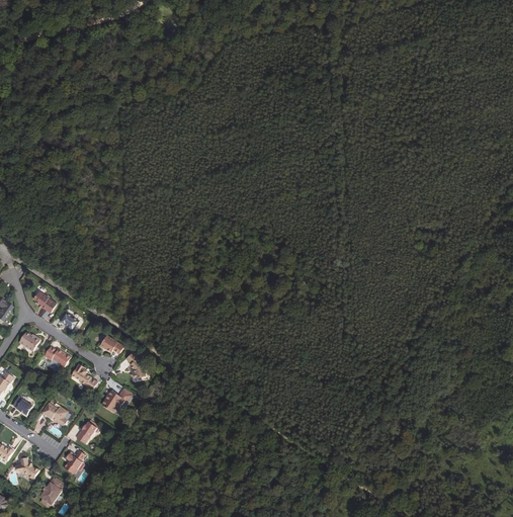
[(47,298),(48,297),(38,291),(33,298),(36,300),(35,302),(41,307),(50,313),(56,305),(47,298)]
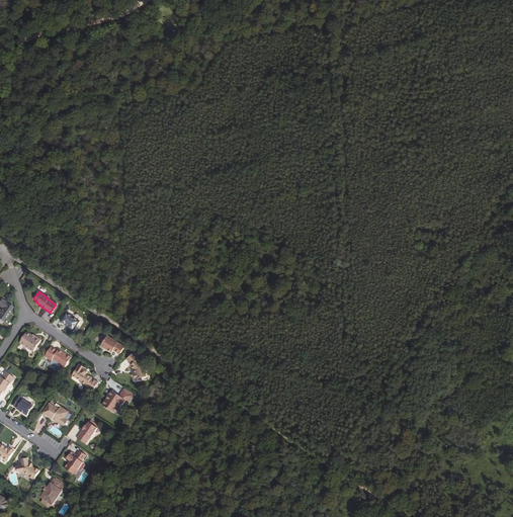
[(3,306),(3,307),(0,310),(0,318),(3,321),(9,312),(8,311),(9,310),(10,310),(13,306),(2,297),(0,299),(0,304),(1,305),(1,304),(3,306)]
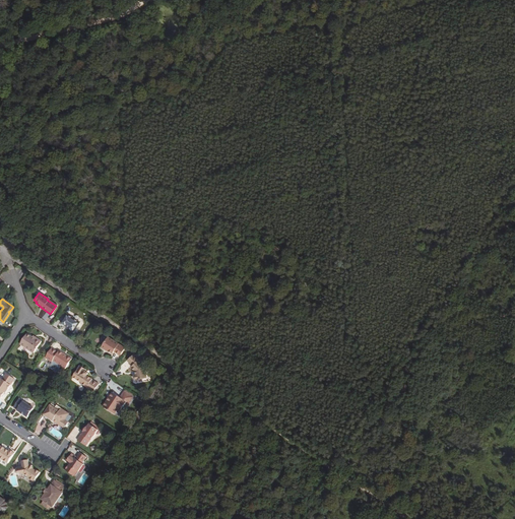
[(72,331),(79,321),(67,314),(60,323),(72,331)]
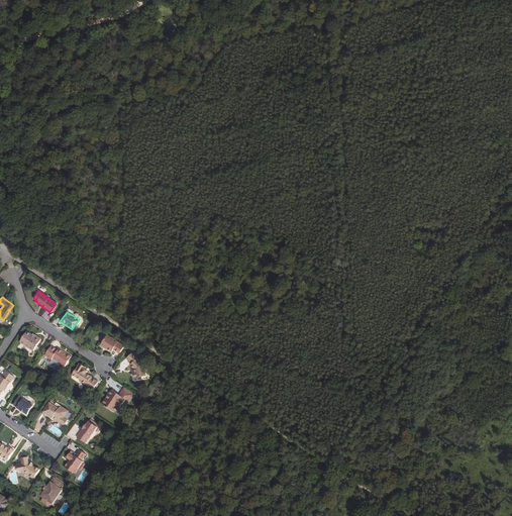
[(26,332),(19,341),(33,351),(41,339),(35,335),(34,336),(26,332)]
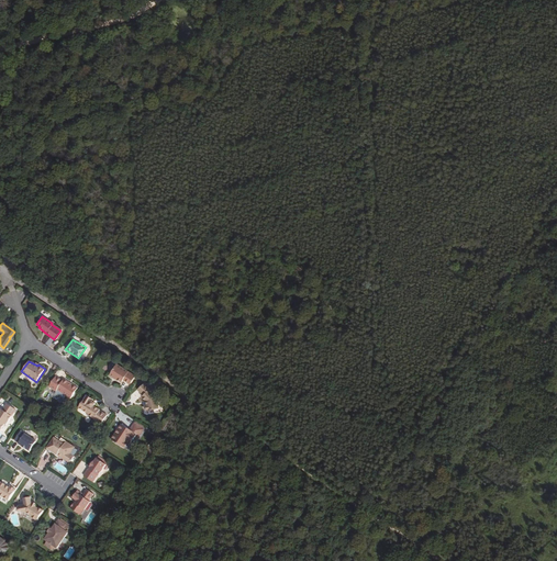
[(134,376),(115,363),(108,374),(112,378),(112,377),(121,382),(122,380),(129,383),(134,376)]
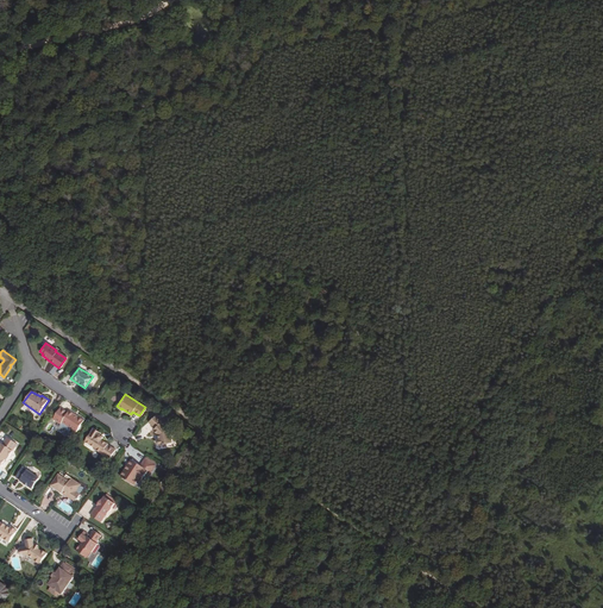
[(85,421),(70,411),(69,412),(61,407),(54,419),(61,424),(62,422),(77,432),(85,421)]
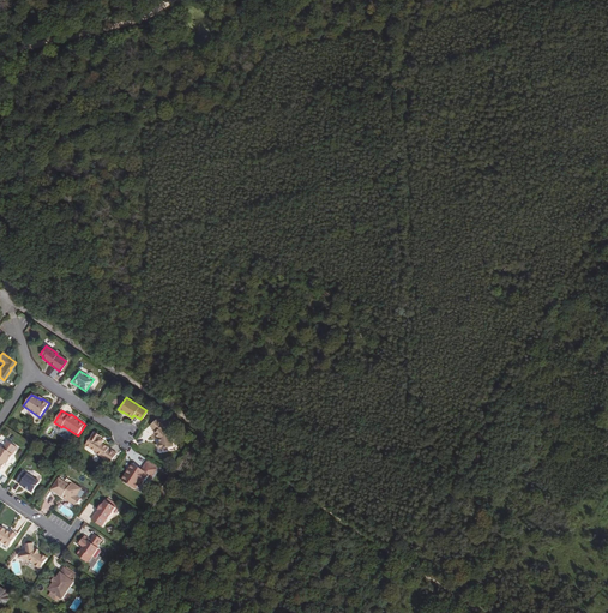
[(173,446),(170,433),(163,426),(164,425),(157,418),(149,425),(155,432),(154,432),(158,438),(158,442),(158,444),(160,446),(162,448),(166,448),(173,446)]
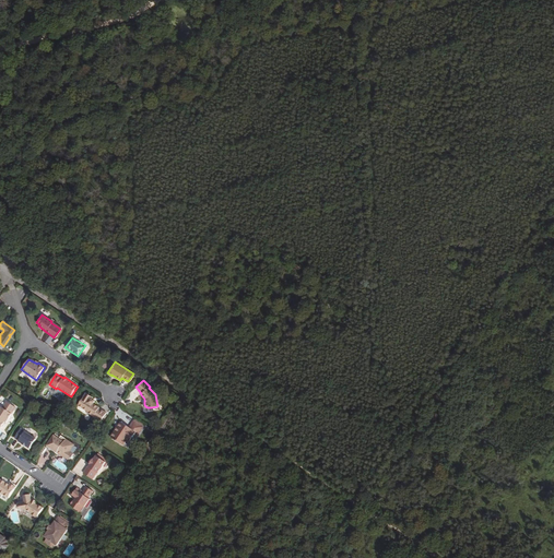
[(90,400),(92,396),(86,393),(79,404),(87,411),(86,412),(93,416),(92,417),(99,422),(106,413),(97,408),(98,407),(93,403),(94,402),(90,400)]
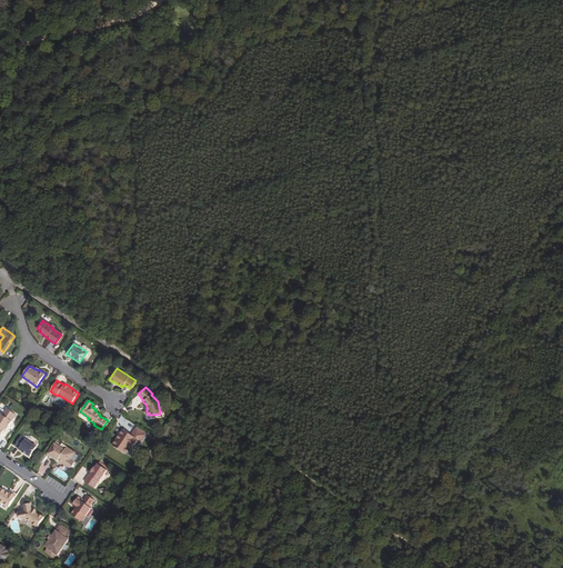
[(0,410),(0,434),(4,428),(7,429),(18,414),(7,407),(3,412),(0,410)]
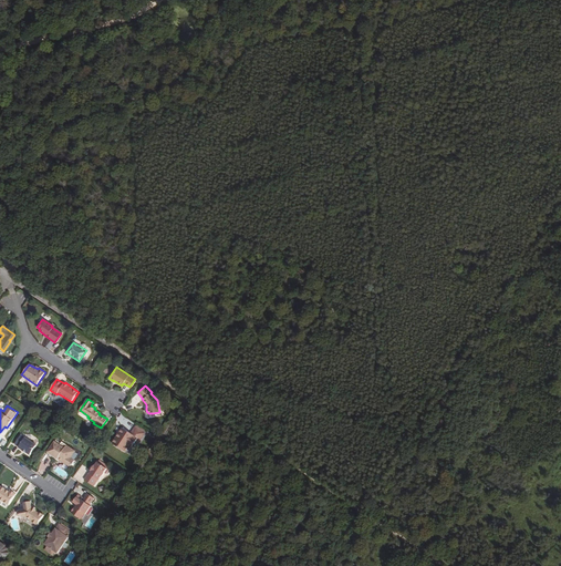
[(136,422),(134,426),(143,432),(145,429),(136,422)]
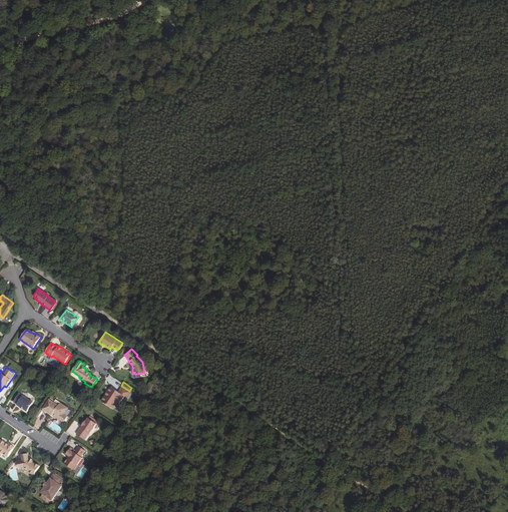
[(125,397),(129,391),(121,386),(117,391),(109,386),(105,391),(108,393),(106,396),(102,396),(100,400),(101,402),(111,408),(116,400),(119,401),(122,396),(125,397)]
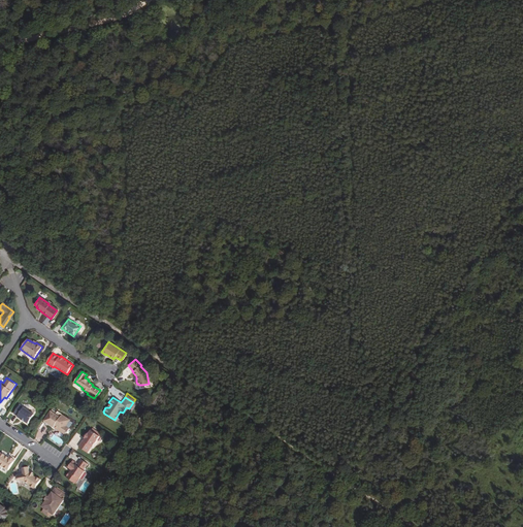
[(29,423),(35,415),(21,405),(14,414),(29,423)]
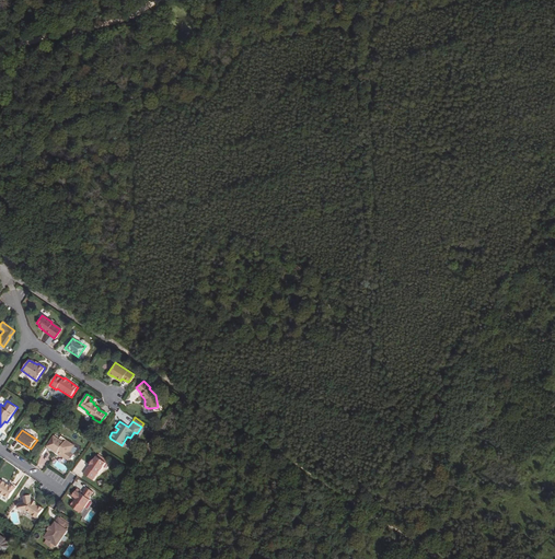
[(69,463),(74,456),(69,453),(73,445),(62,439),(60,441),(54,438),(47,447),(69,463)]
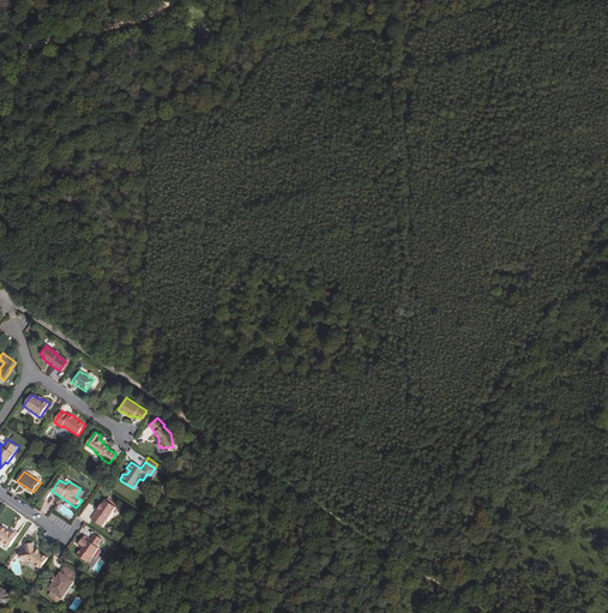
[(92,517),(102,524),(107,517),(108,518),(116,506),(107,499),(104,503),(103,502),(92,517)]
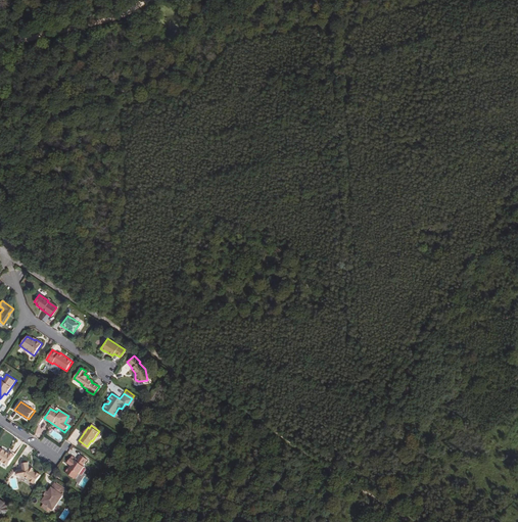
[(1,446),(0,447),(0,458),(8,464),(15,455),(9,451),(9,452),(1,446)]
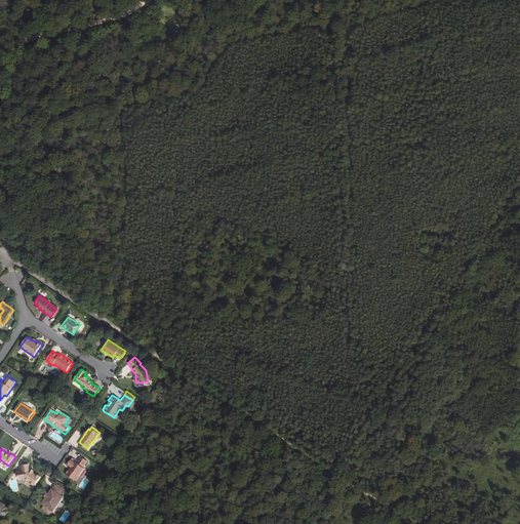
[(73,467),(69,474),(77,479),(81,474),(83,475),(88,467),(86,466),(90,460),(84,456),(80,462),(73,459),(70,465),(73,467)]
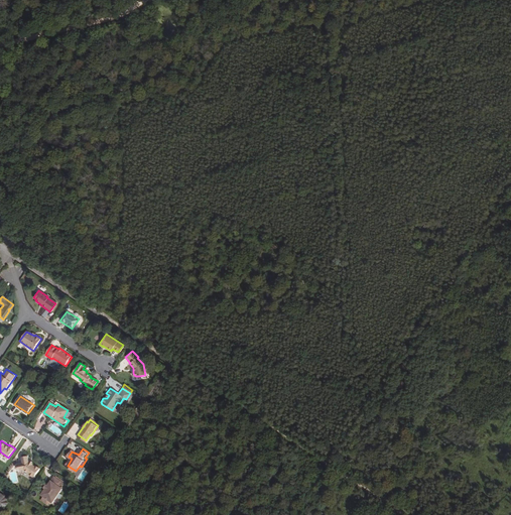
[(22,454),(23,460),(17,461),(18,468),(24,467),(29,470),(28,471),(34,475),(40,465),(36,462),(35,463),(33,462),(33,459),(29,459),(29,453),(22,454)]
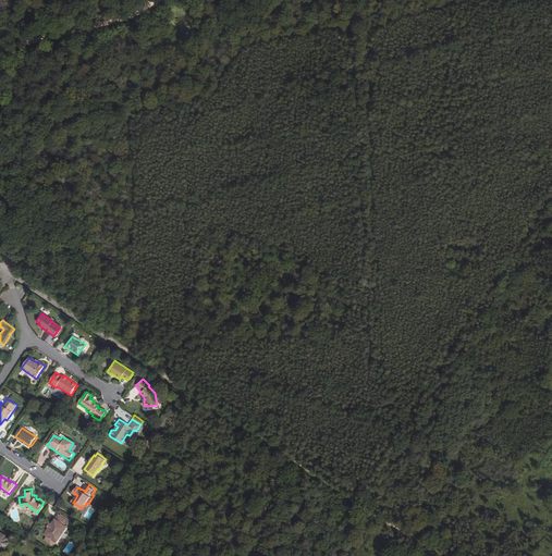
[(89,518),(96,521),(100,510),(94,507),(89,518)]
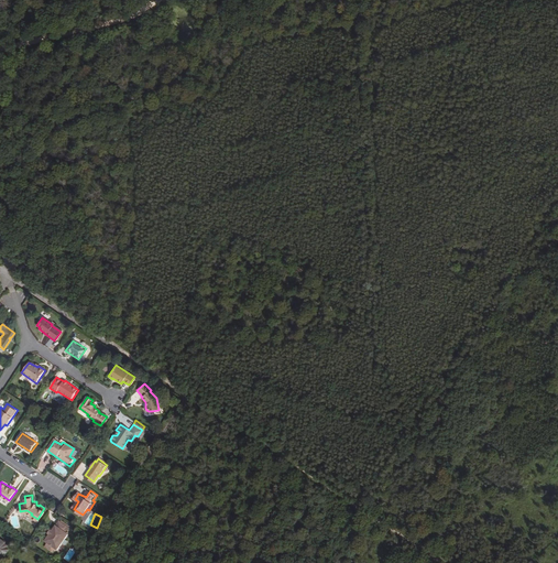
[(19,530),(25,529),(23,517),(15,518),(19,530)]
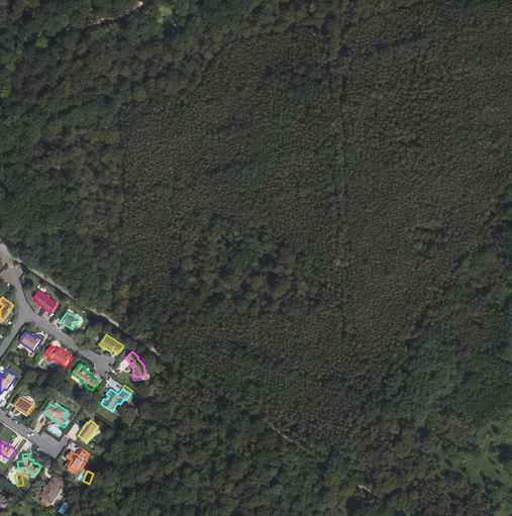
[(68,484),(55,476),(42,495),(44,496),(53,501),(55,502),(68,484)]
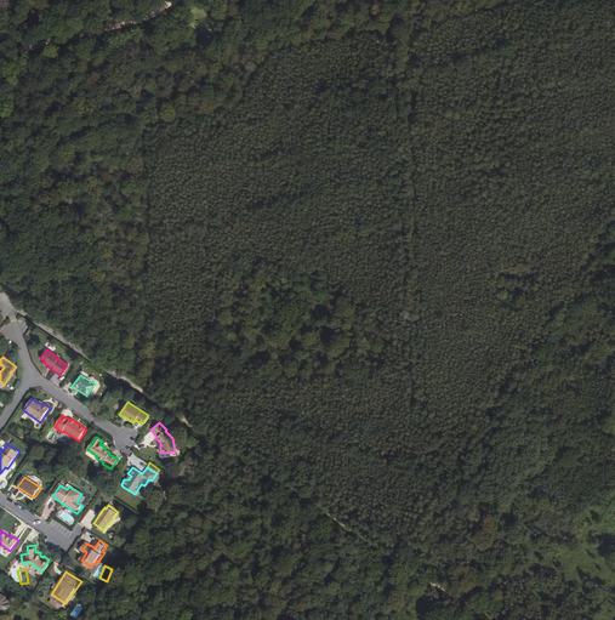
[(0,602),(11,610),(17,603),(13,601),(16,597),(0,586),(0,602)]
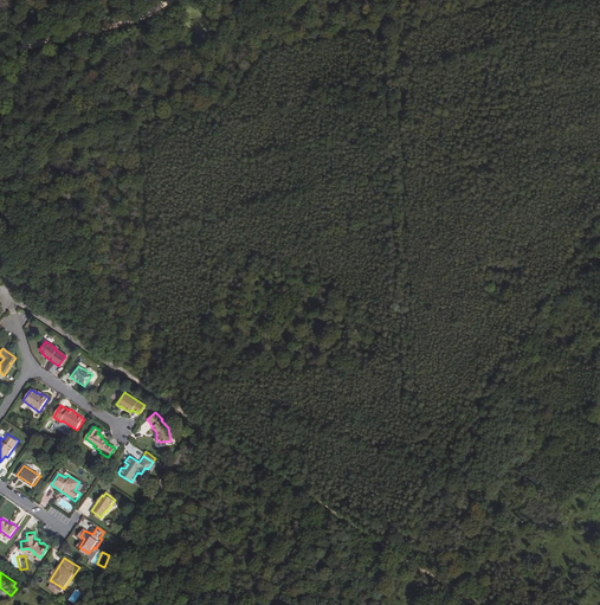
[(62,587),(52,581),(50,585),(59,591),(62,587)]
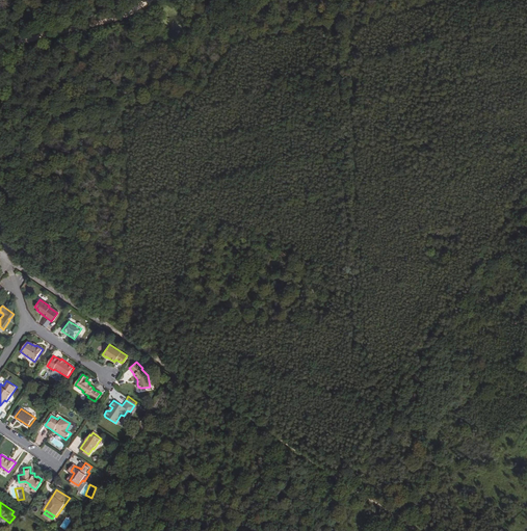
[(71,530),(77,522),(72,519),(64,528),(68,530),(71,530)]
